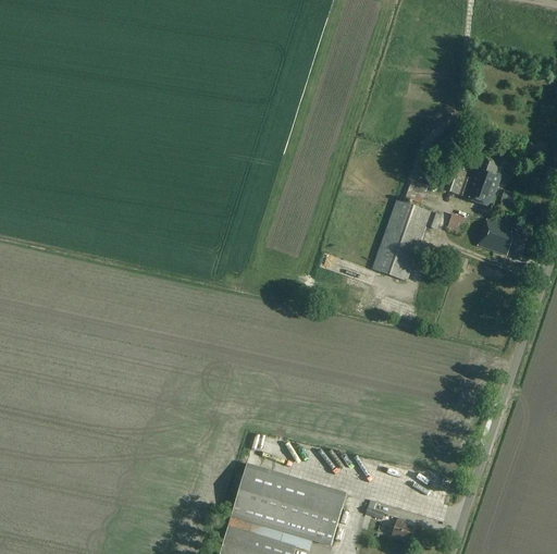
[(531,139),(528,150),(552,158),(555,148),(531,139)]
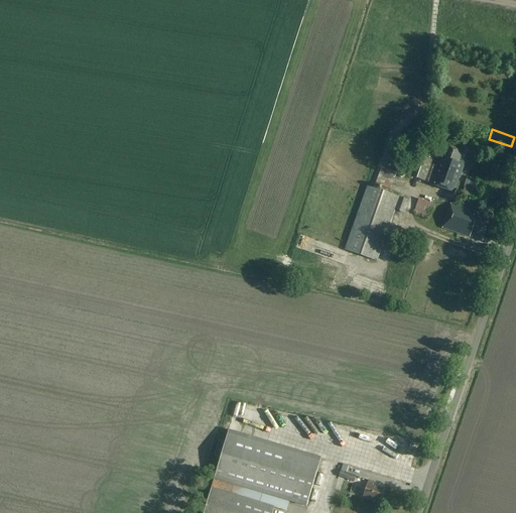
[(459,161),(463,149),(443,143),(430,181),(455,190),(459,178),(457,178),(459,174),(460,174),(465,163),(459,161)]
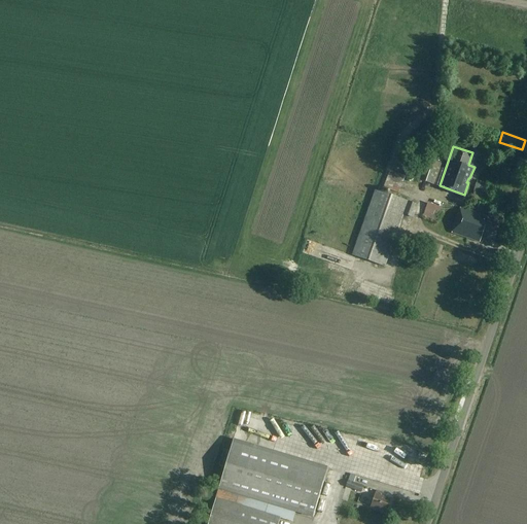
[(434,182),(442,162),(425,155),(418,177),(434,182)]
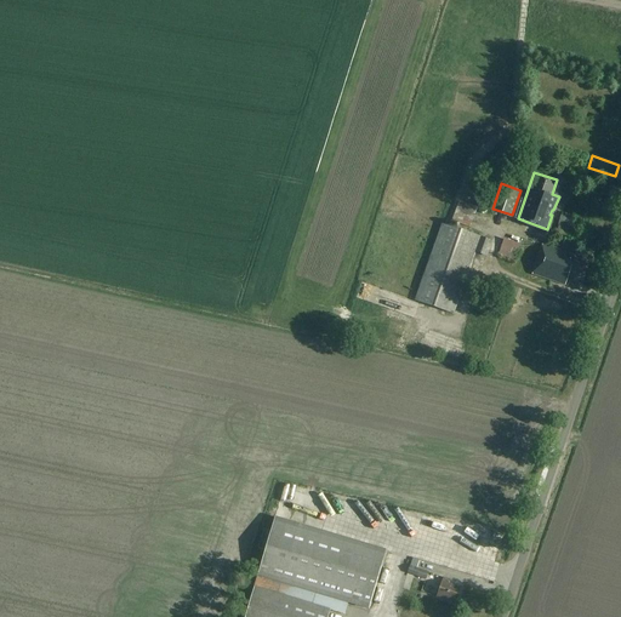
[(469,226),(477,205),(459,198),(451,218),(469,226)]
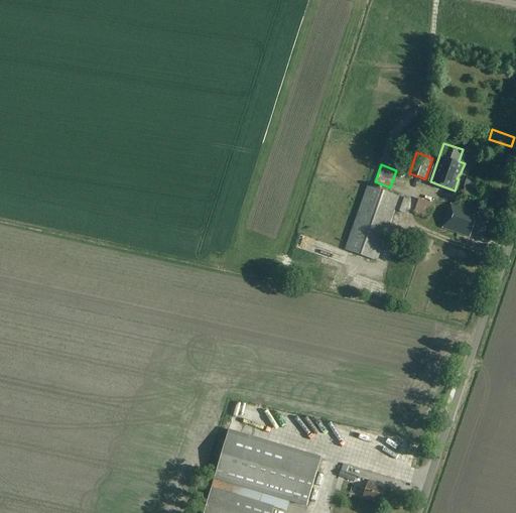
[(404,211),(409,199),(367,183),(345,248),(376,259),(394,207),(404,211)]
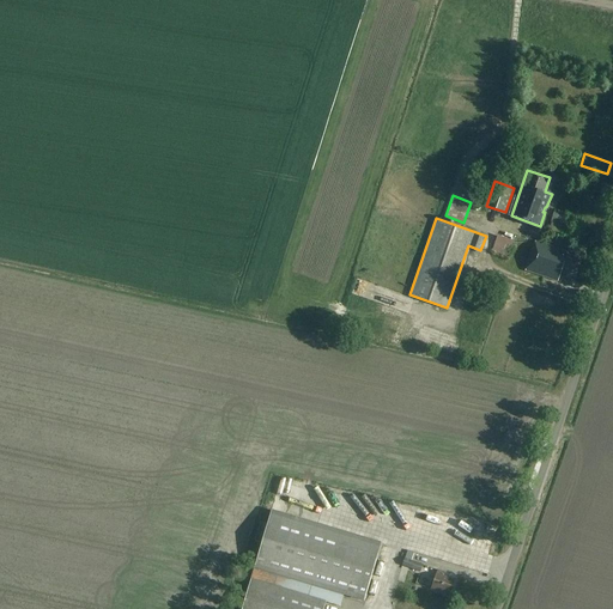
[(508,255),(514,238),(497,232),(491,249),(508,255)]
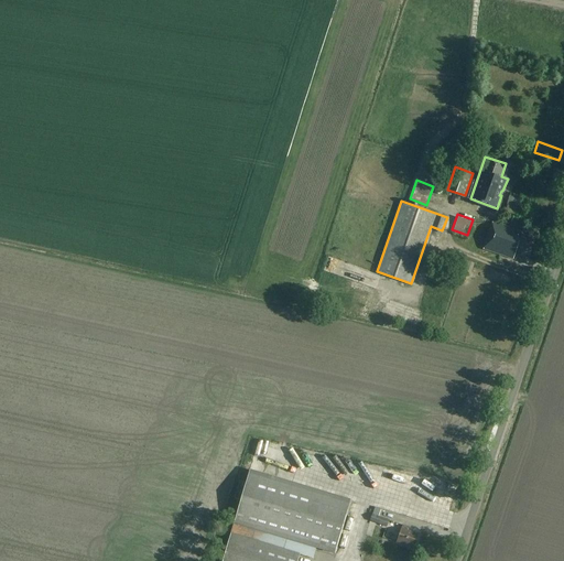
[(529,254),(534,237),(521,232),(522,230),(492,220),(484,247),(512,257),(516,249),(529,254)]
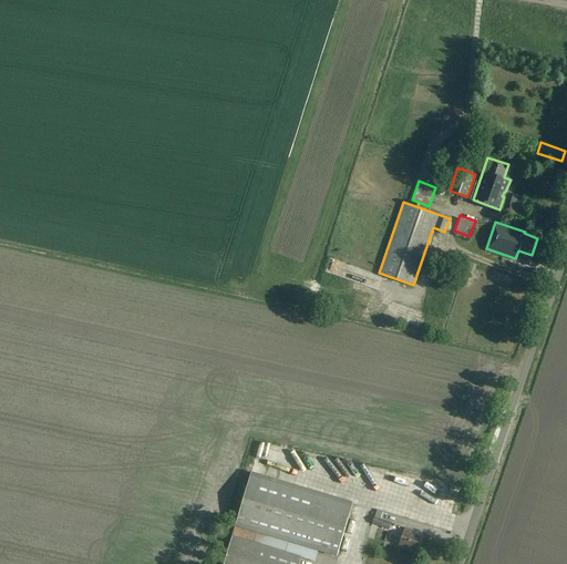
[(359,296),(339,295),(339,306),(359,307),(359,296)]
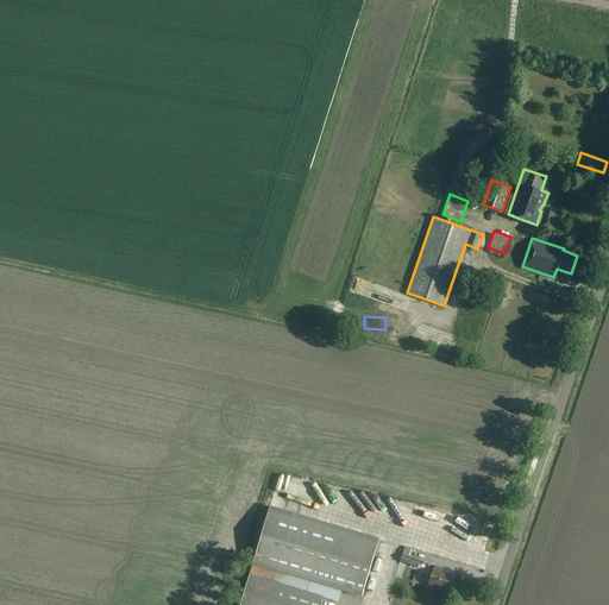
[(251,565),(239,604),(320,604),(324,596),(334,599),(338,587),(362,594),(378,537),(269,505),(259,540),(251,565)]
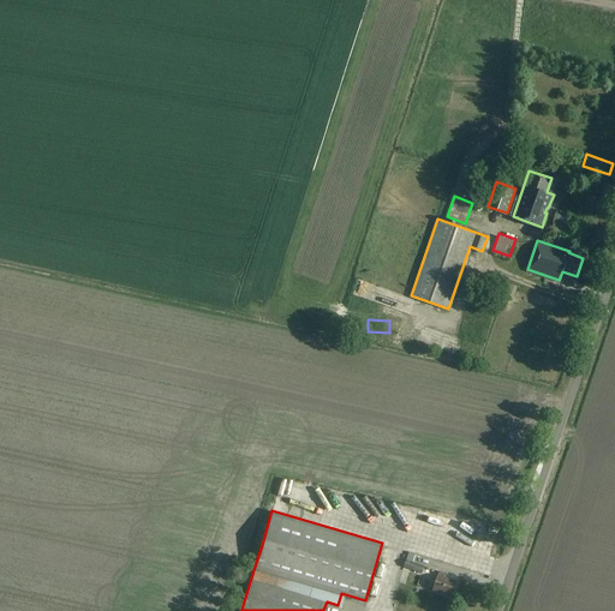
[(421,570),(423,563),(405,557),(402,564),(421,570)]
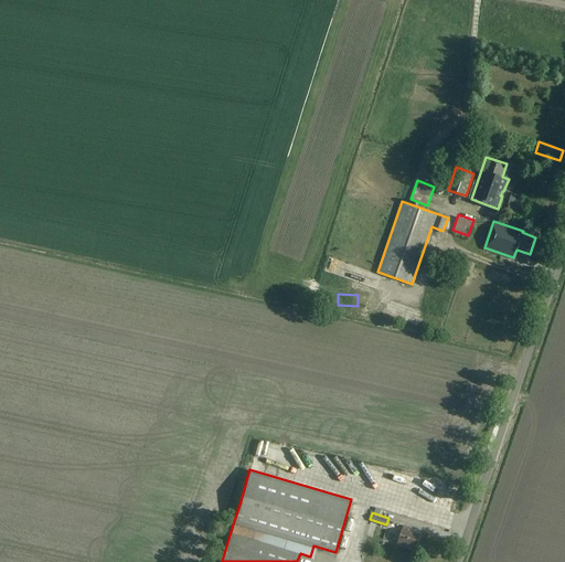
[(414,548),(419,533),(409,530),(411,527),(403,525),(397,541),(414,548)]
